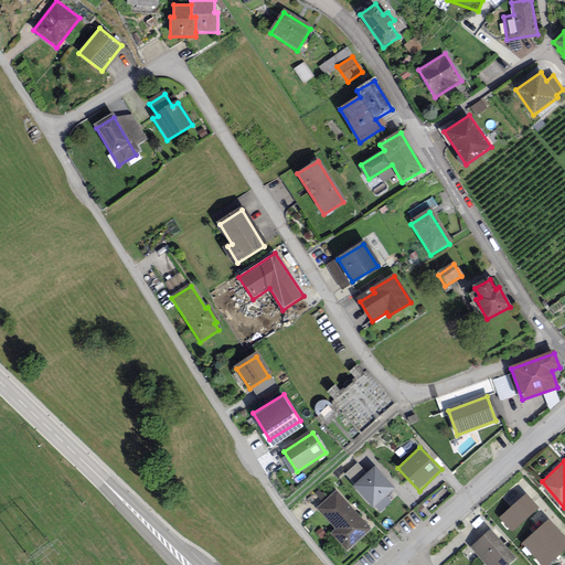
[(395,487),(375,464),(365,472),(359,464),(347,473),(373,505),(395,487)]
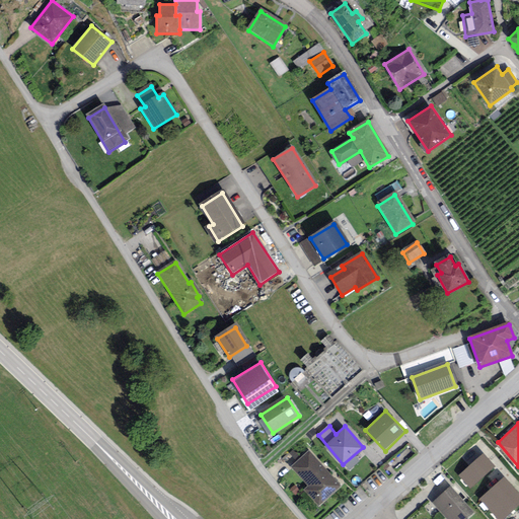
[(309,454),(292,468),(310,489),(306,492),(319,507),(340,489),(309,454)]
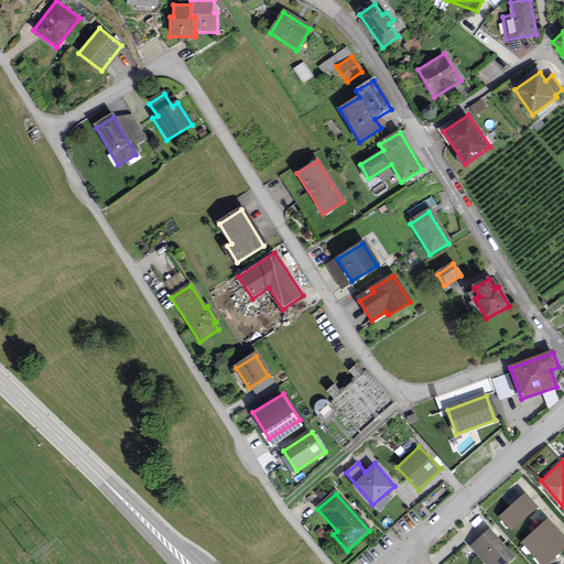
[(534,507),(525,497),(503,518),(511,527),(534,507)]
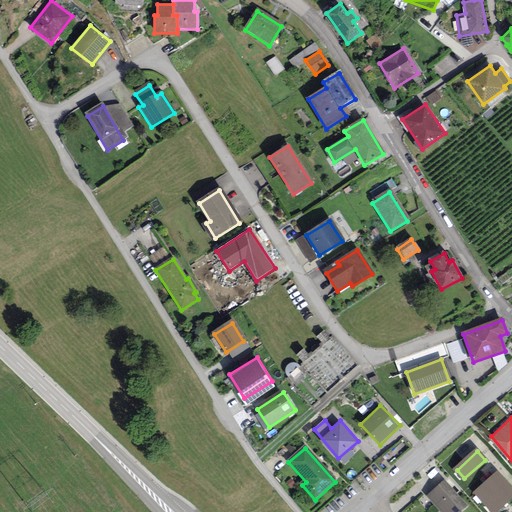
[(508,483),(497,470),(473,492),(484,505),(508,483)]
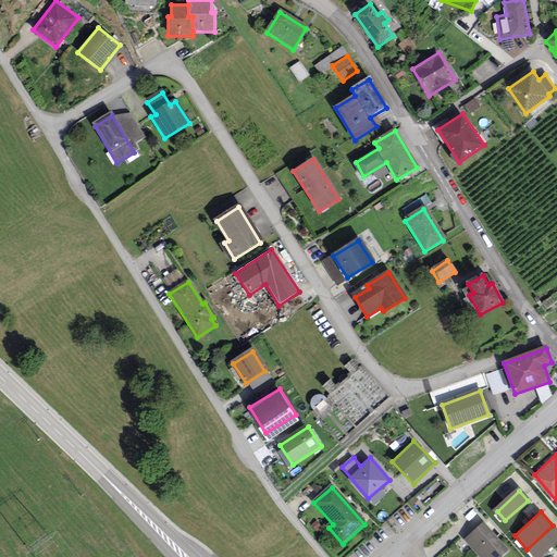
[(483,525),(465,542),(477,556),(502,556),(507,553),(483,525)]
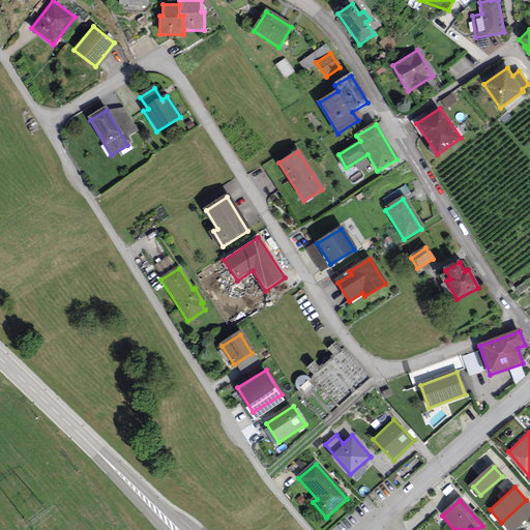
[(513,529),(529,517),(529,504),(526,500),(501,523),(506,529),(513,529)]
